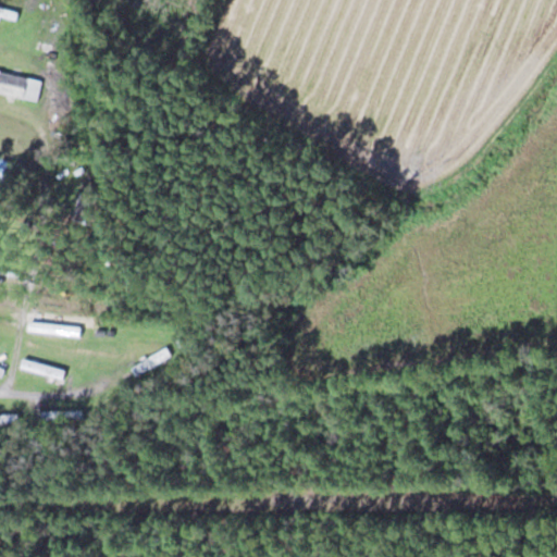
[(42,81),(1,70),(0,74),(0,90),(37,101),(42,81)]
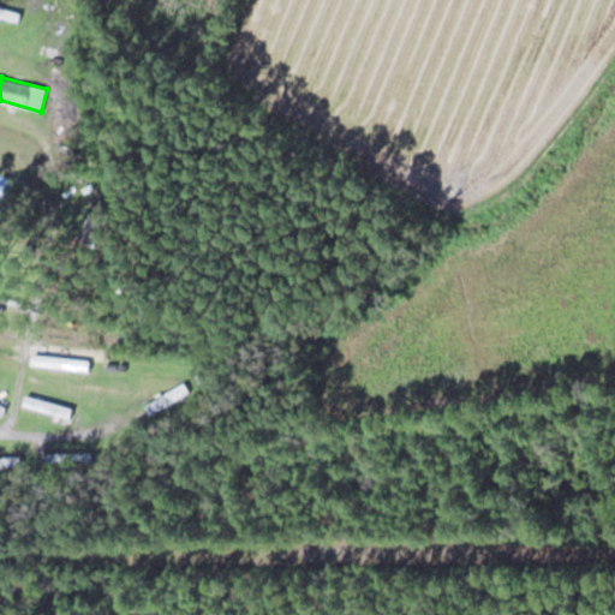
[(13,192),(0,184),(0,206),(4,208),(13,192)]
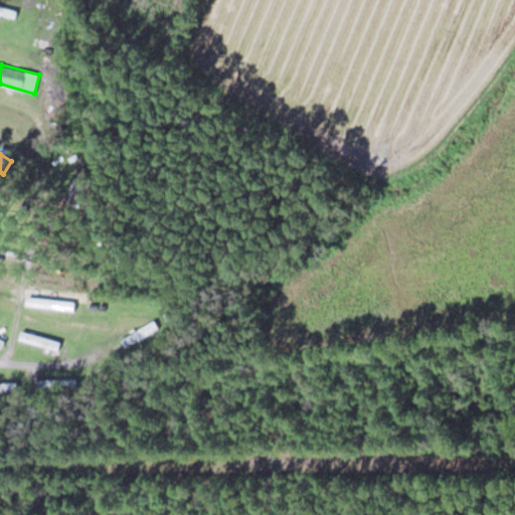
[(64,203),(90,210),(96,188),(70,181),(64,203)]
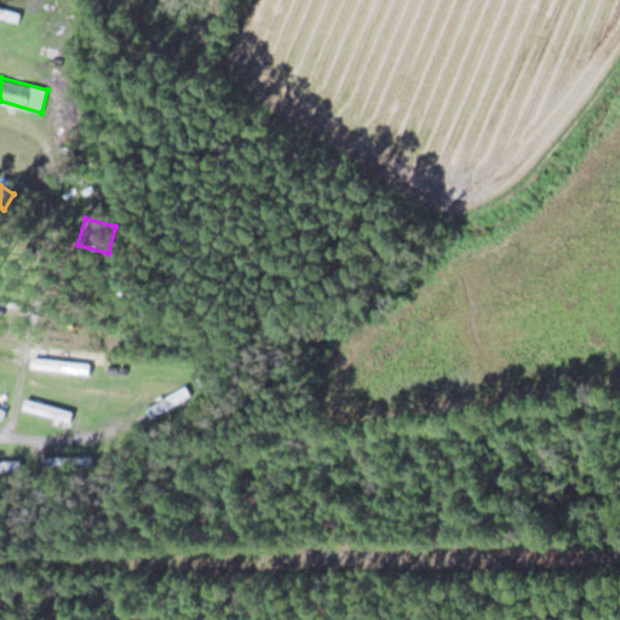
[(148,407),(153,417),(193,396),(187,385),(148,407)]
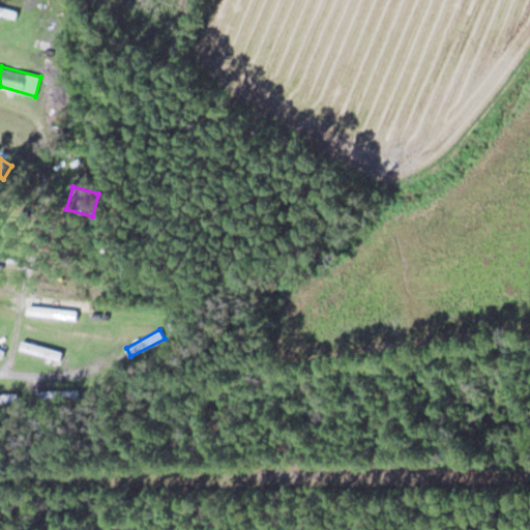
[(62,353),(25,341),(22,349),(60,360),(62,353)]
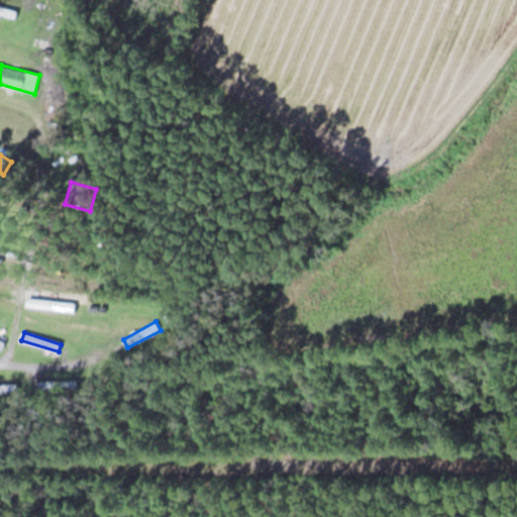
[(0,385),(0,403),(19,404),(19,386),(0,385)]
